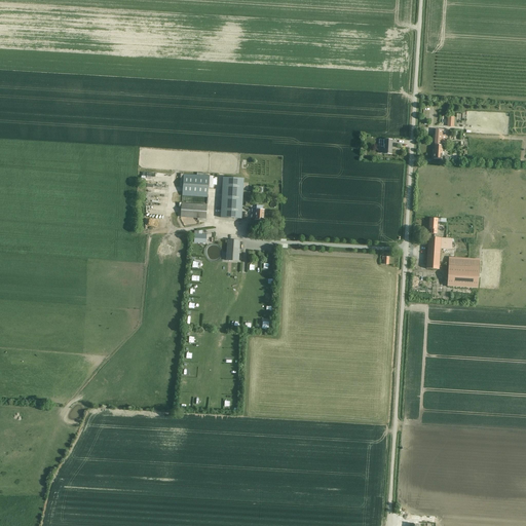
[(447,130),(436,129),(434,158),(442,159),(442,146),(446,146),(447,130)]
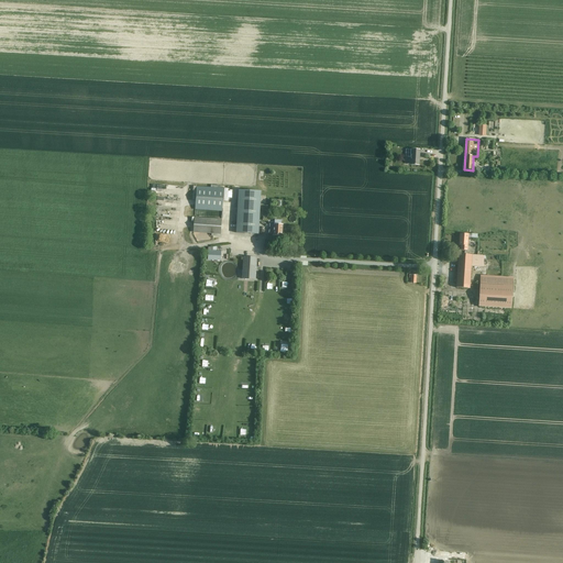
[(420,150),(411,150),(411,157),(408,157),(407,164),(410,164),(410,165),(419,165),(420,150)]
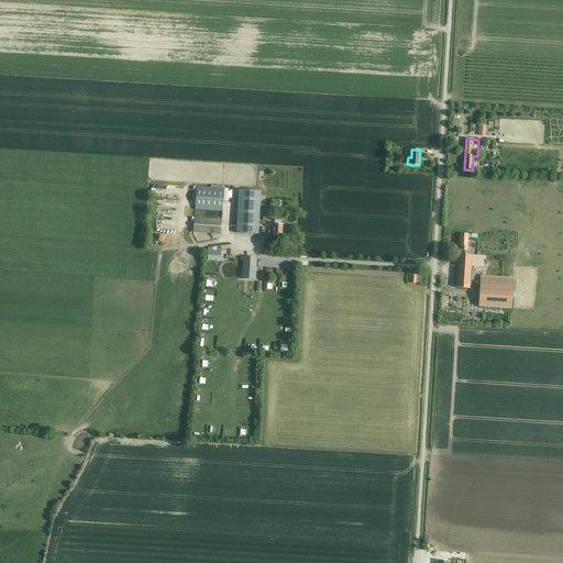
[(217,188),(197,187),(195,209),(222,210),(223,188),(220,188),(217,188)]
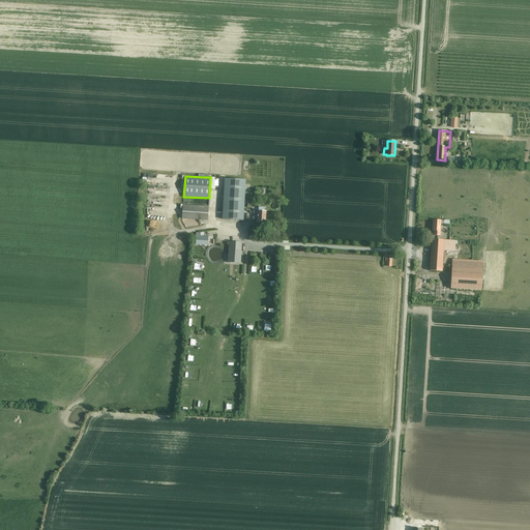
[(223,219),(243,221),(245,180),(225,179),(223,219)]
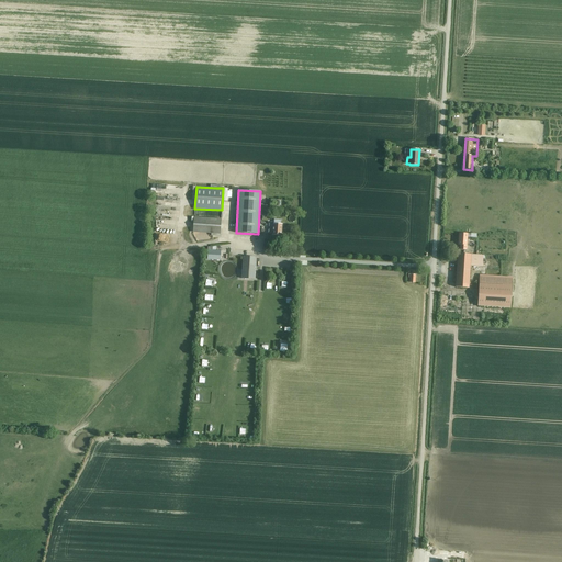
[(221,220),(194,217),(193,232),(220,233),(221,220)]
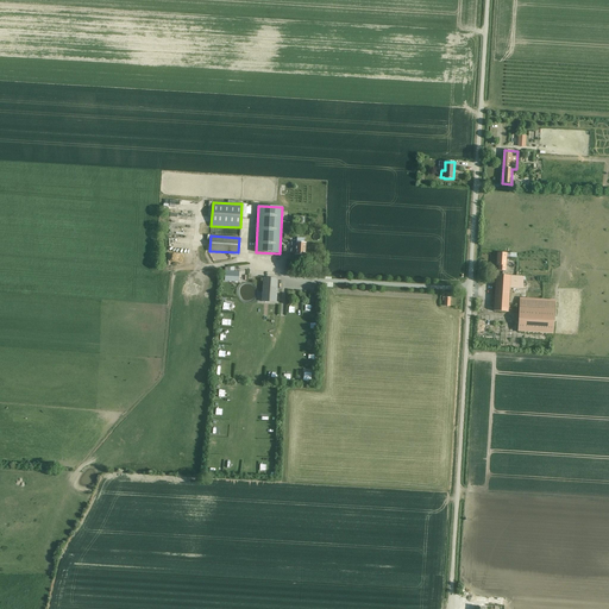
[(292,246),(290,253),(295,253),(295,255),(305,255),(306,243),(296,243),(292,242),(292,246)]
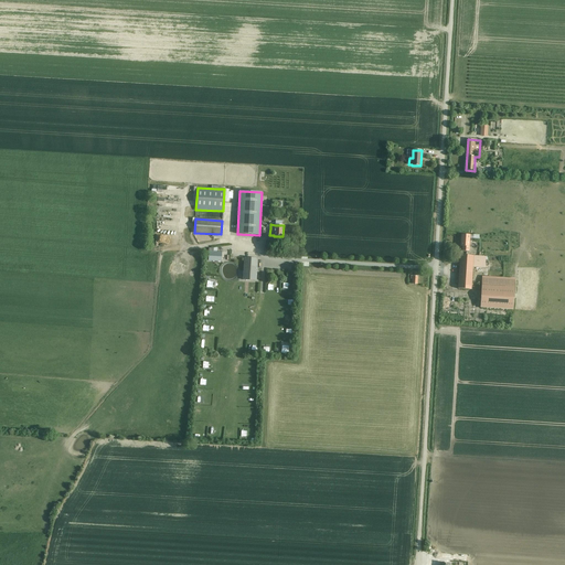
[(460,246),(462,246),(461,251),(468,252),(469,235),(461,234),(460,246)]
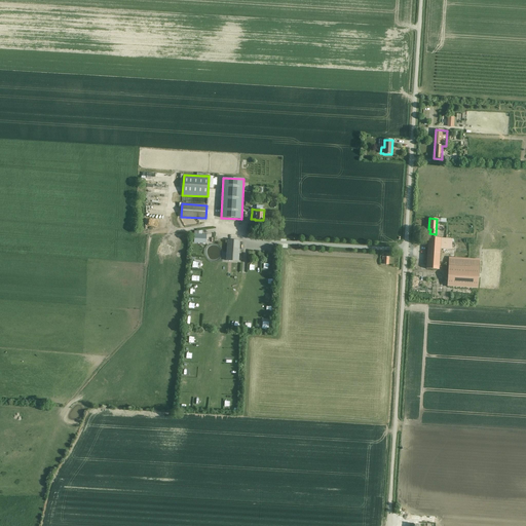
[(195,231),(194,242),(205,243),(205,235),(201,234),(197,234),(197,231),(196,231),(195,231)]
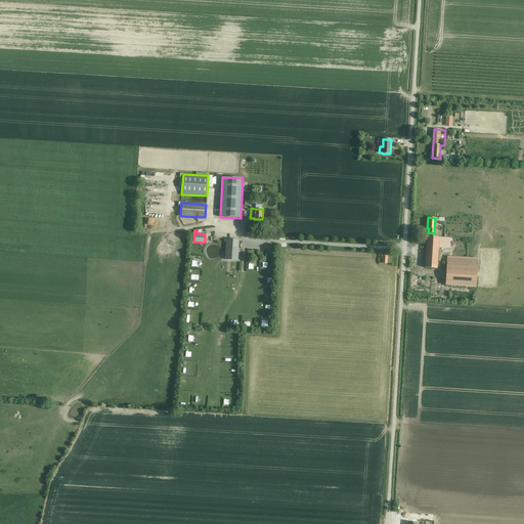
[(451,243),(451,237),(427,236),(425,267),(437,268),(438,248),(448,248),(449,243),(451,243)]
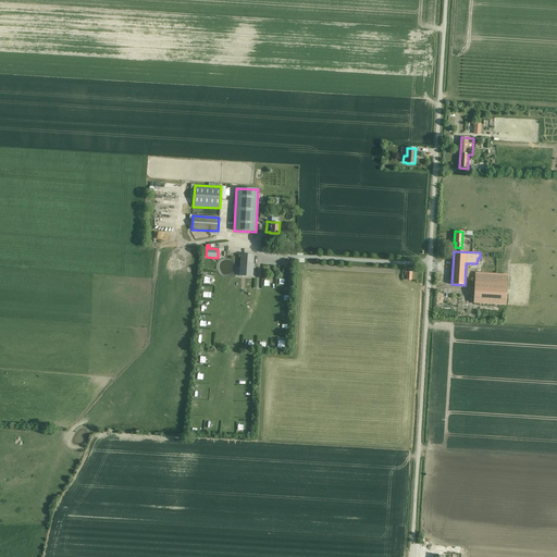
[(252,276),(255,255),(240,254),(239,275),(252,276)]
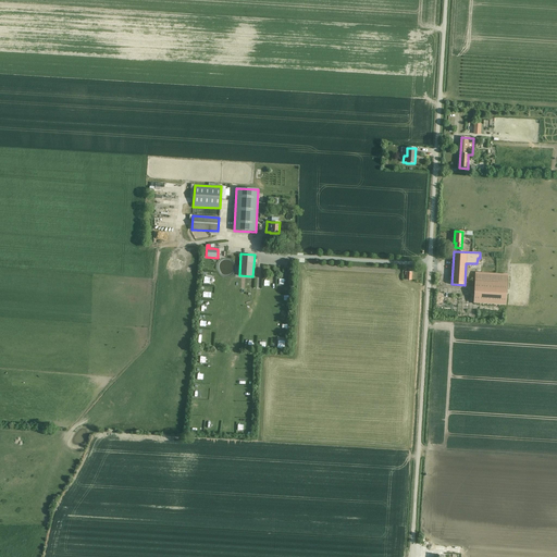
[(507,283),(474,281),(473,304),(506,306),(507,283)]
